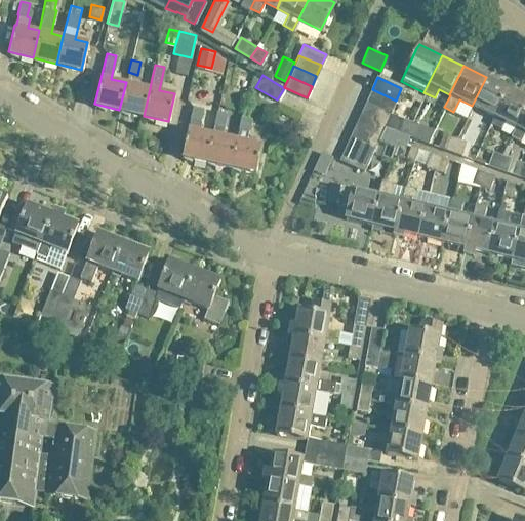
[(493,117),(508,88),(486,77),(472,106),(493,117)]
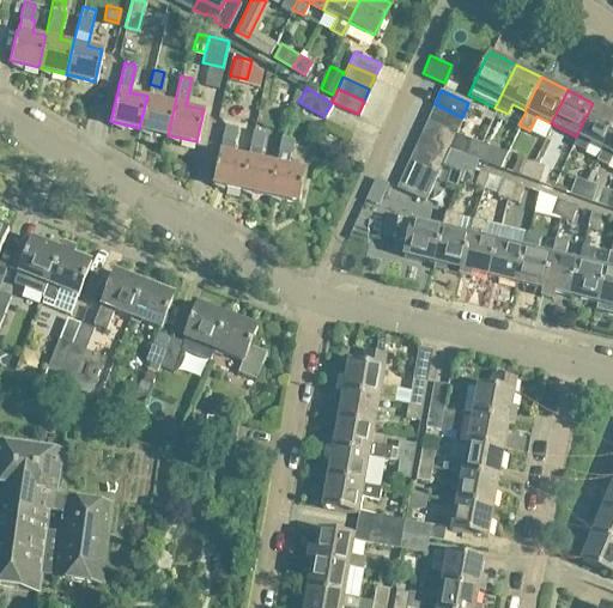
[(168,135),(175,103),(147,96),(139,128),(168,135)]
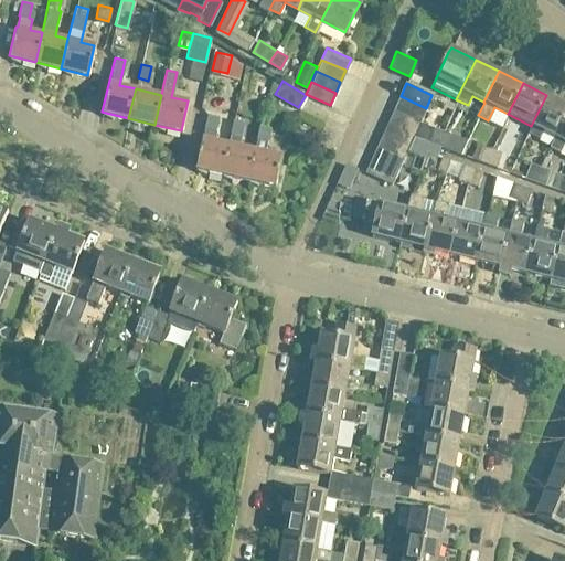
[(540,135),(542,130),(554,137),(564,114),(564,103),(546,95),(531,126),(529,130),(540,135)]
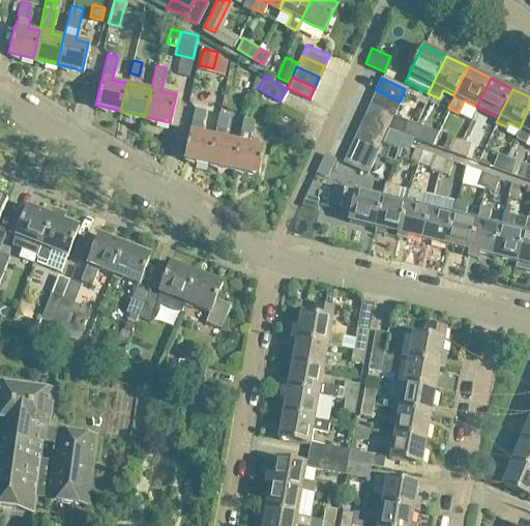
[(394,113),(400,101),(376,90),(370,101),(394,113)]
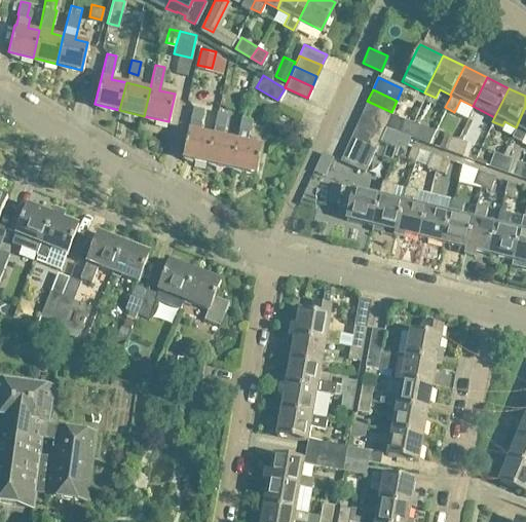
[(385,123),(391,112),(367,101),(362,112),(385,123)]
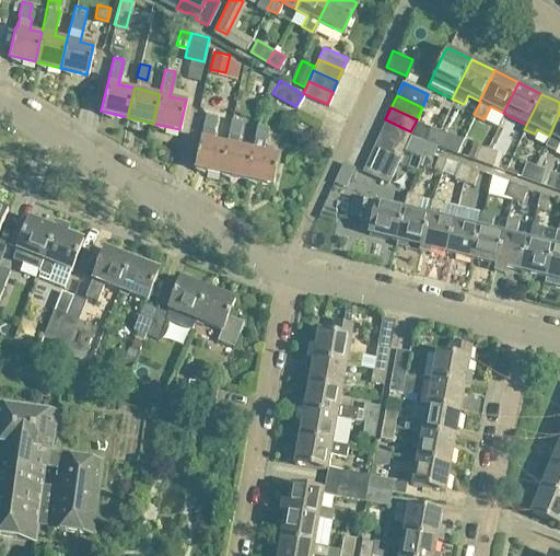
[(220,172),(230,128),(229,128),(226,127),(224,142),(210,139),(216,114),(206,112),(202,126),(203,126),(201,137),(200,137),(194,166),(220,172)]
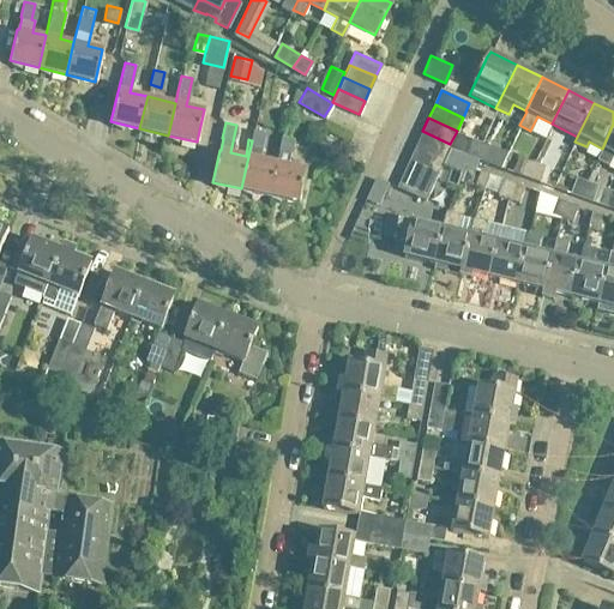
[(613,154),(613,124),(602,149),(597,160),(609,164),(613,155),(613,154)]
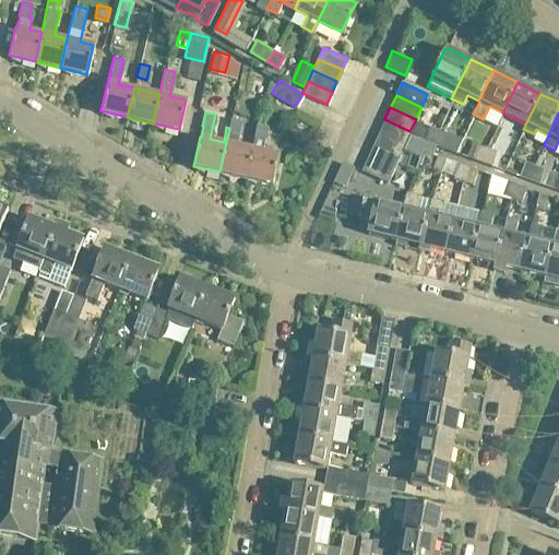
[(246,177),(251,148),(236,144),(241,119),(230,117),(228,128),(229,128),(219,172),(246,177)]
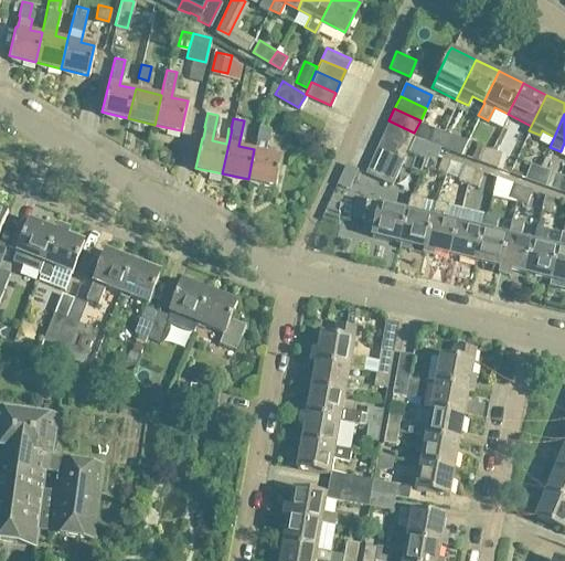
[(408,146),(413,136),(414,133),(388,120),(383,134),(408,146)]
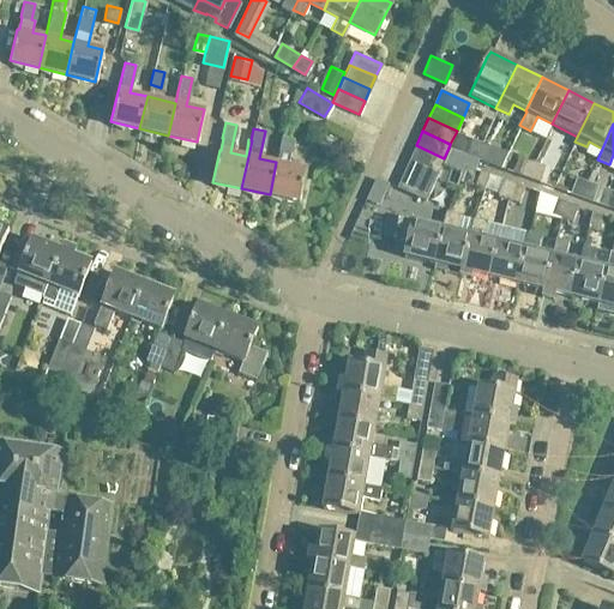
[(298,200),(305,168),(287,164),(293,137),(282,134),(278,150),(276,162),(270,194),(298,200)]
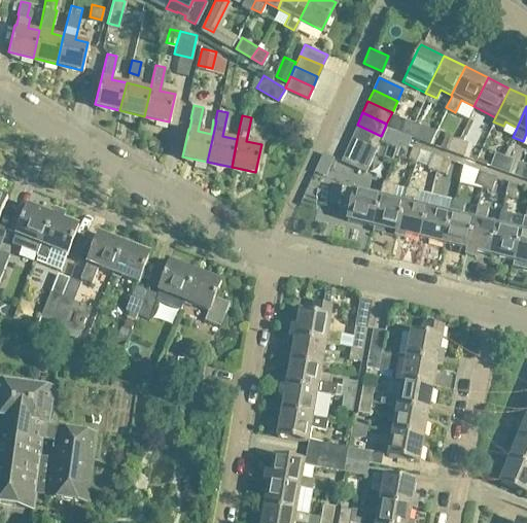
[(408,135),(413,121),(403,118),(398,132),(408,135)]
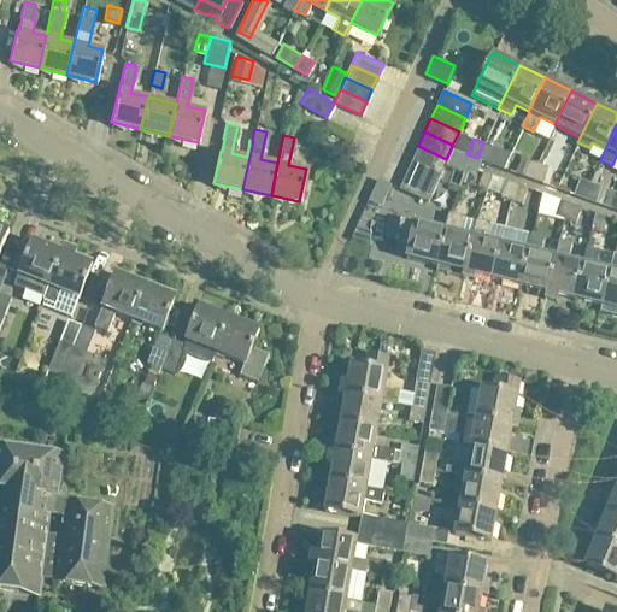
[(488,163),(494,146),(483,142),(477,158),(480,159),(488,163)]
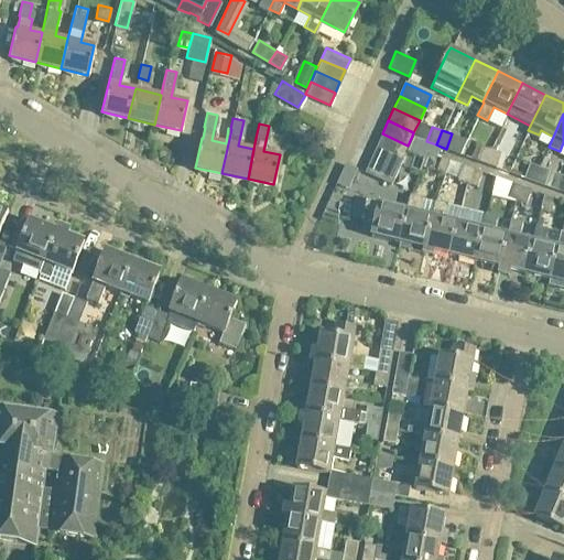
[(402,158),(408,146),(382,133),(376,146),(402,158)]
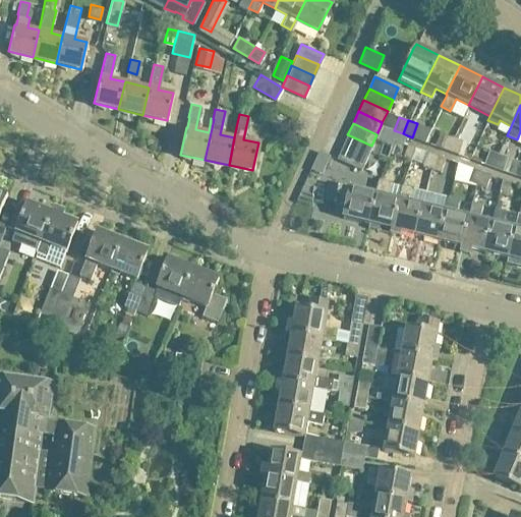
[(385,135),(383,140),(392,144),(394,138),(403,142),(405,134),(403,133),(394,130),(388,128),(385,135)]
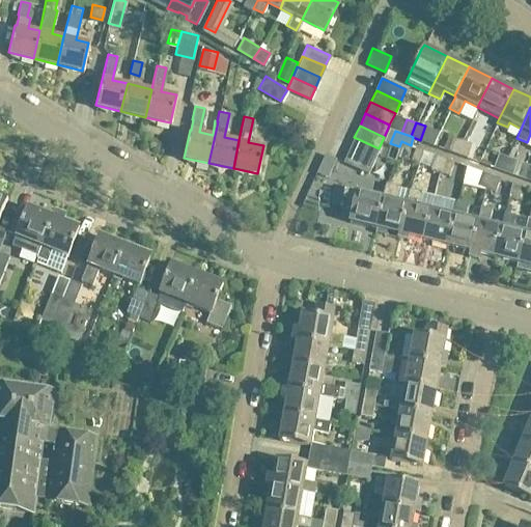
[(456,153),(460,139),(451,136),(447,149),(456,153)]
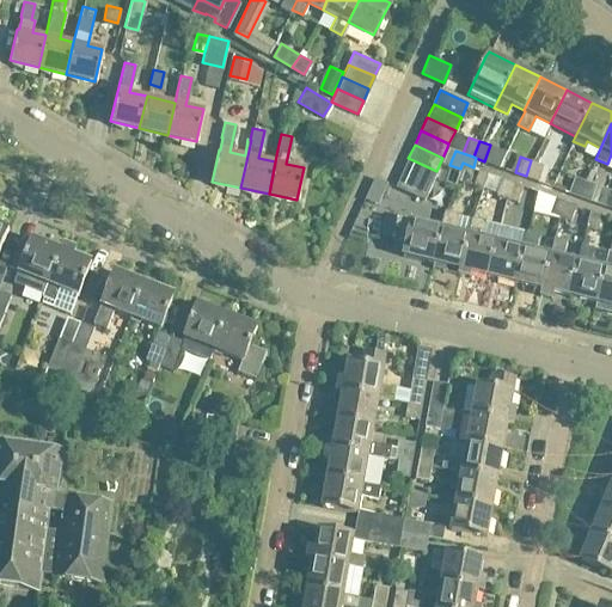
[(430,184),(436,171),(408,158),(402,172),(430,184)]
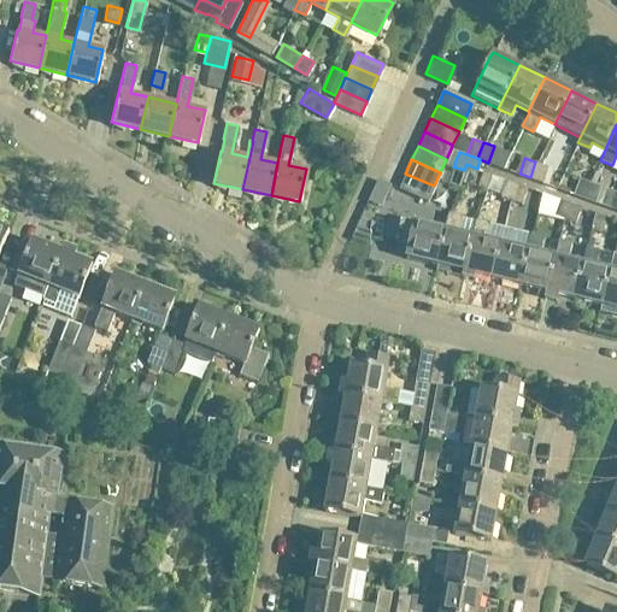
[(541,181),(546,165),(535,162),(530,177),(541,181)]
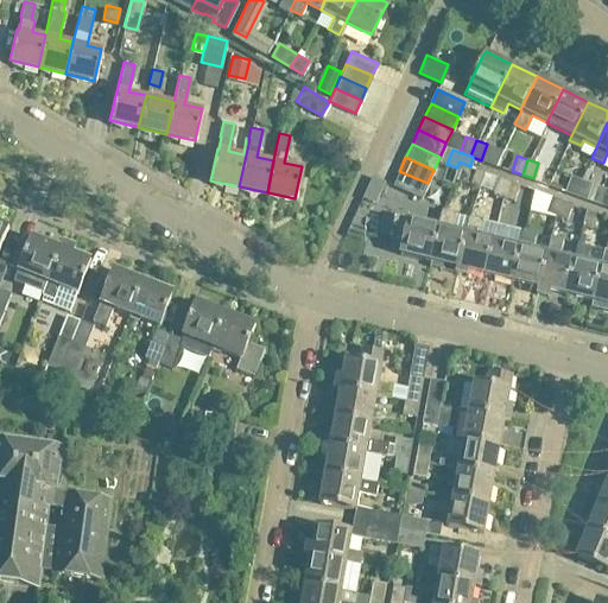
[(464,182),(470,166),(460,162),(457,167),(454,178),(464,182)]
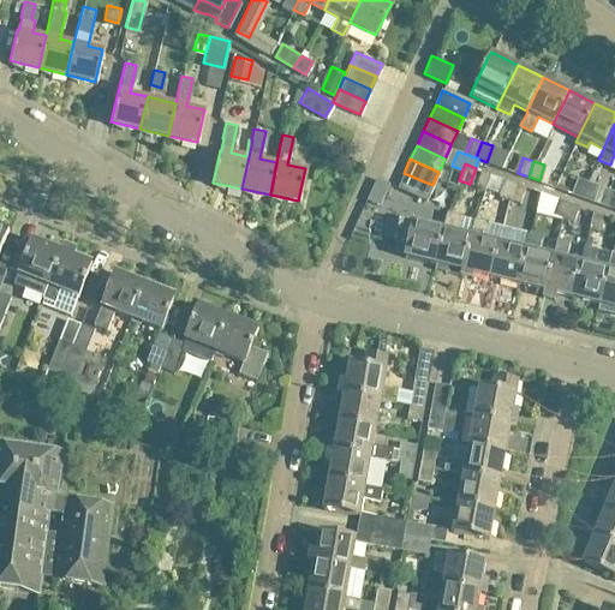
[(481,169),(475,184),(484,187),(489,173),(481,169)]
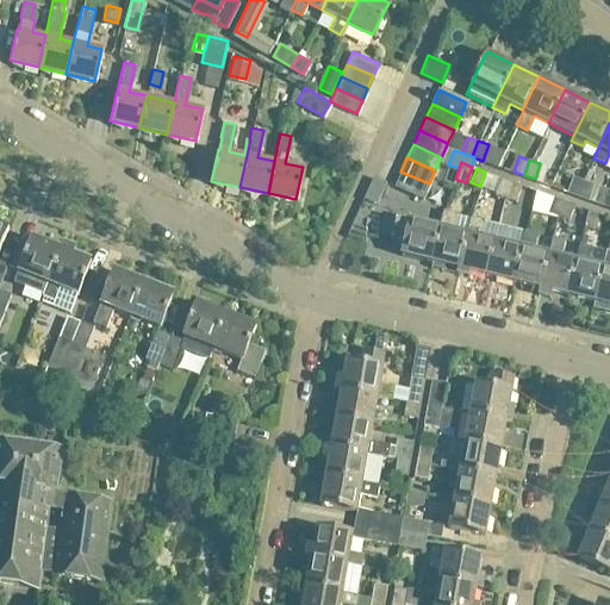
[(429,184),(400,172),(394,185),(422,198),(429,184)]
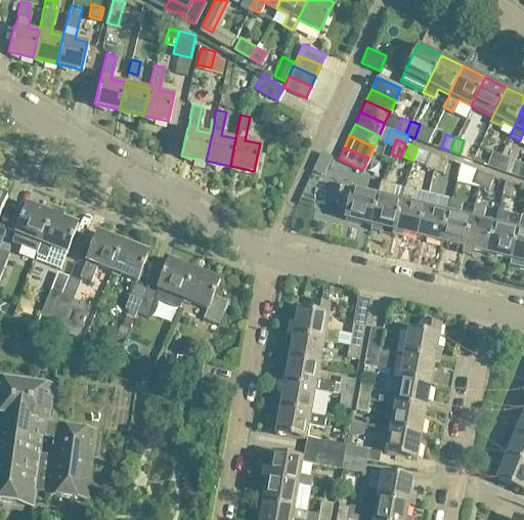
[(495,167),(500,154),(491,150),(486,164),(495,167)]
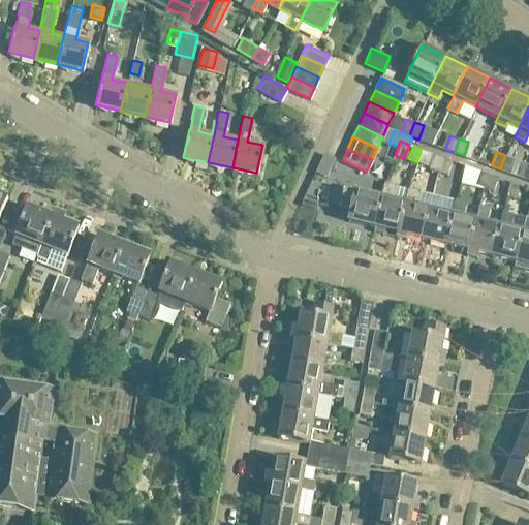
[(436,170),(441,156),(433,153),(428,166),(436,170)]
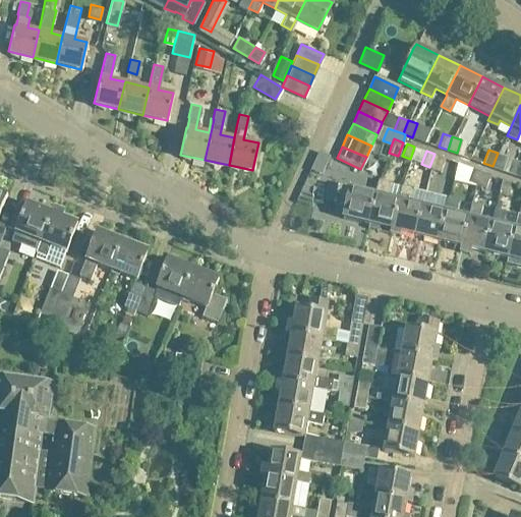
[(502,170),(507,156),(498,153),(493,166),(502,170)]
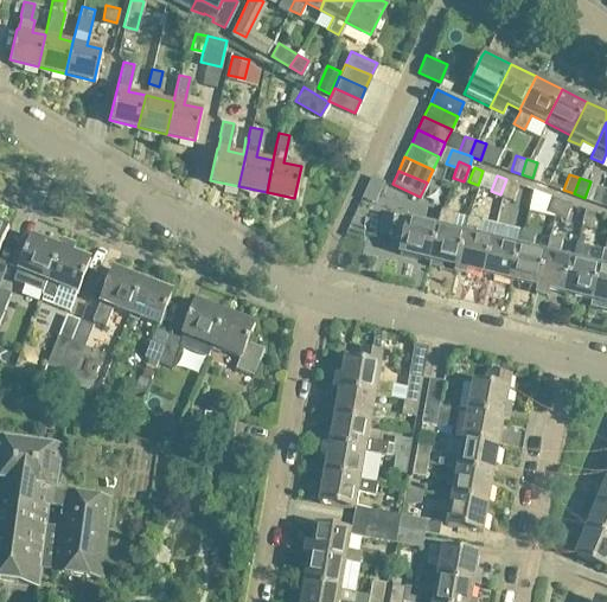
[(512,199),(517,184),(506,179),(500,194),(512,199)]
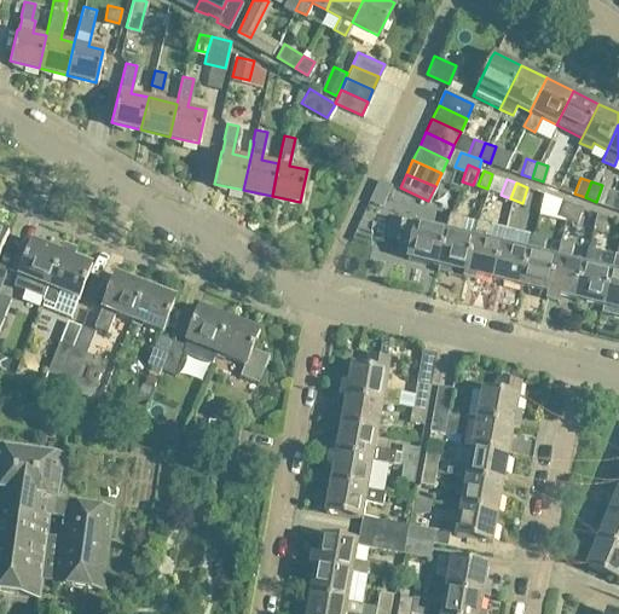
[(611,207),(617,191),(608,189),(603,204),(611,207)]
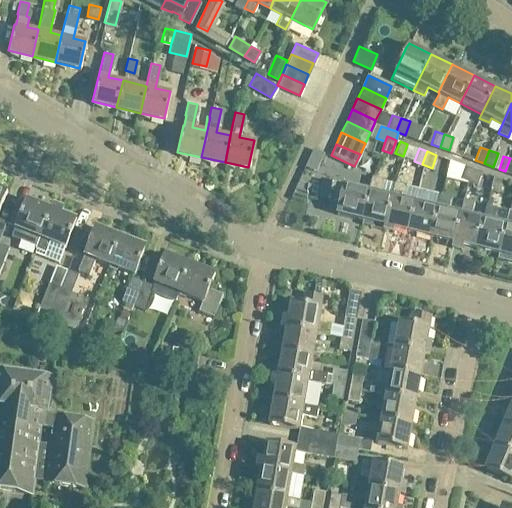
[(467,181),(472,168),(463,164),(458,177),(467,181)]
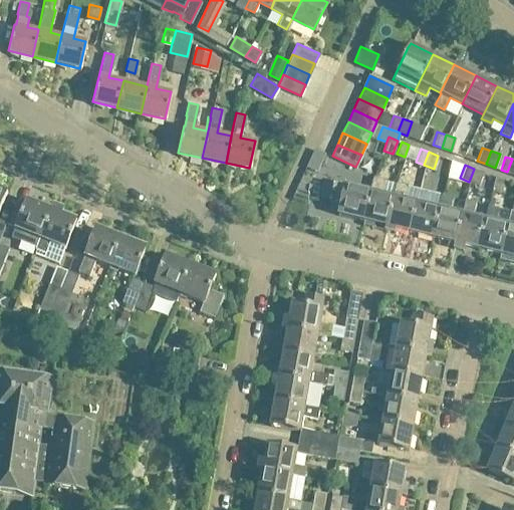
[(478,185),(483,172),(474,169),(469,182),(478,185)]
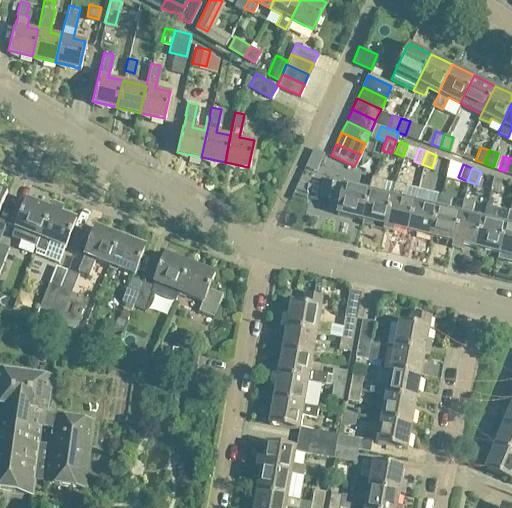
[(383,226),(391,194),(380,191),(383,178),(373,175),(369,189),(368,188),(360,219),(369,221),(369,223),(383,226)]
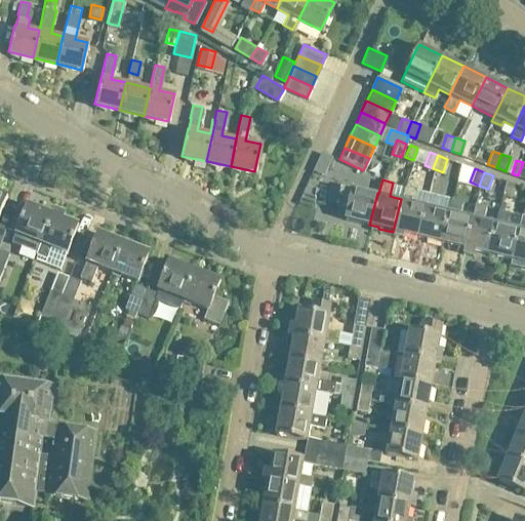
[(512,196),(515,184),(506,179),(501,194),(512,196)]
